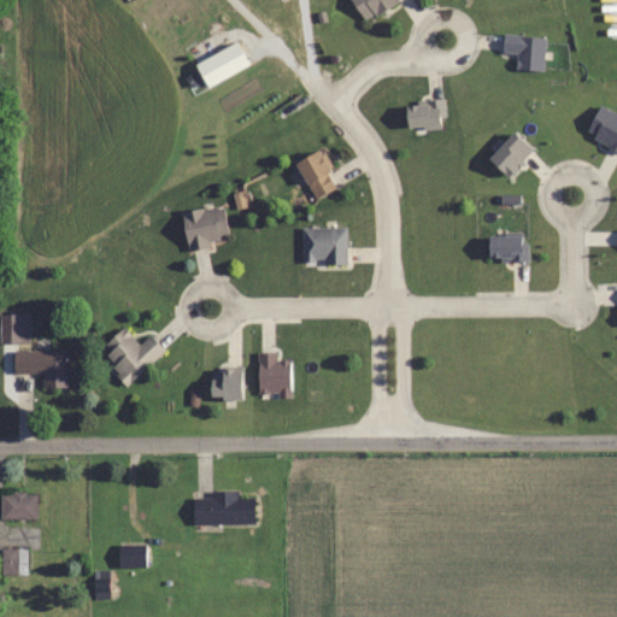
[(350,0),(364,22),(397,0),(350,0)]
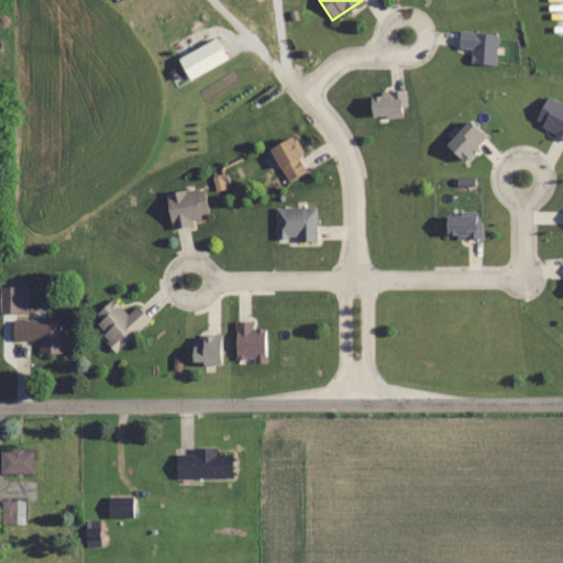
[(496,33),(459,32),(457,50),(471,50),(470,64),(495,64),(496,33)]
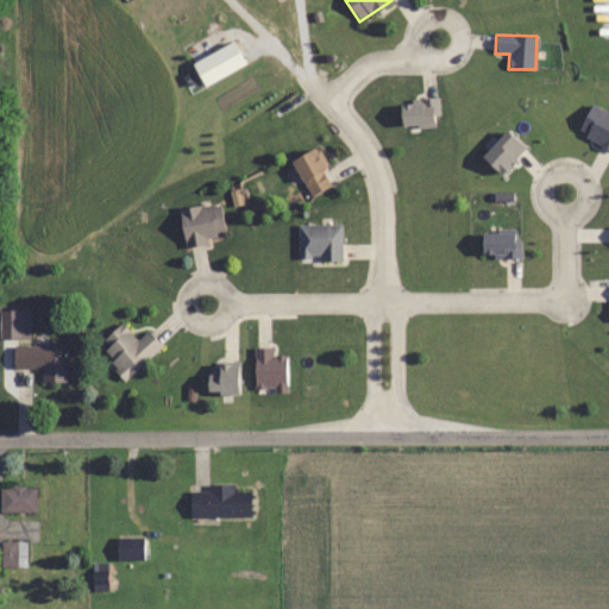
[(400,100),(400,125),(438,125),(438,100),(400,100)]
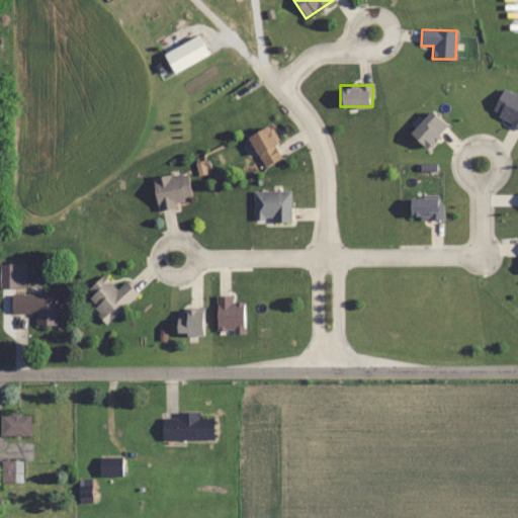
[(265,167),(283,155),(266,126),(247,138),(265,167)]
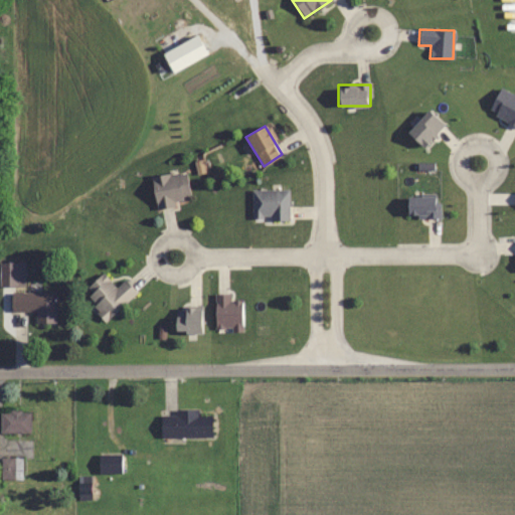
[(151,176),(156,209),(176,206),(175,200),(190,197),(186,172),(151,176)]
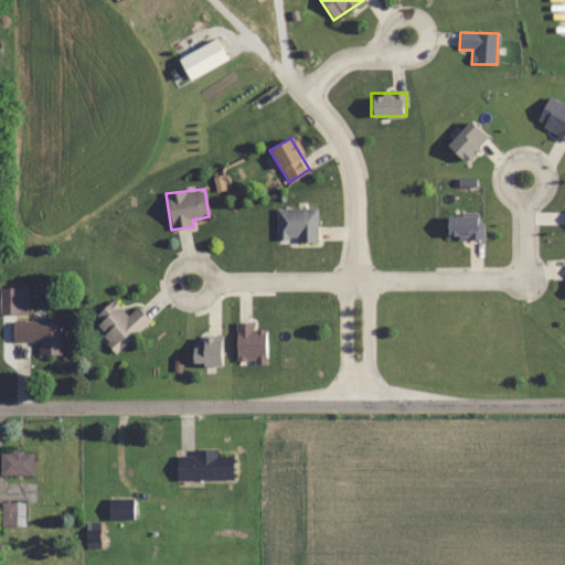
[(317,208),(276,208),(276,242),(317,242),(317,208)]
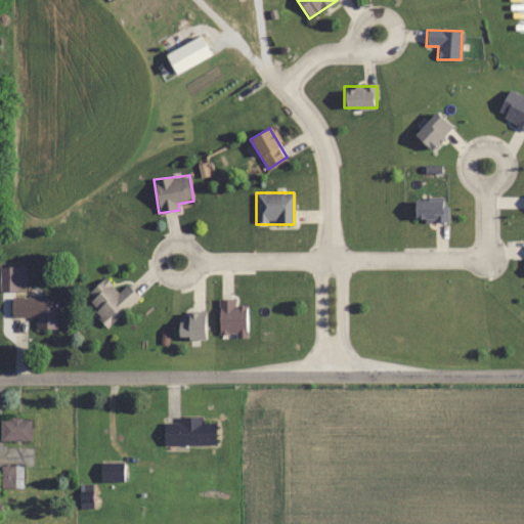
[(447,221),(447,201),(413,201),(413,221),(447,221)]
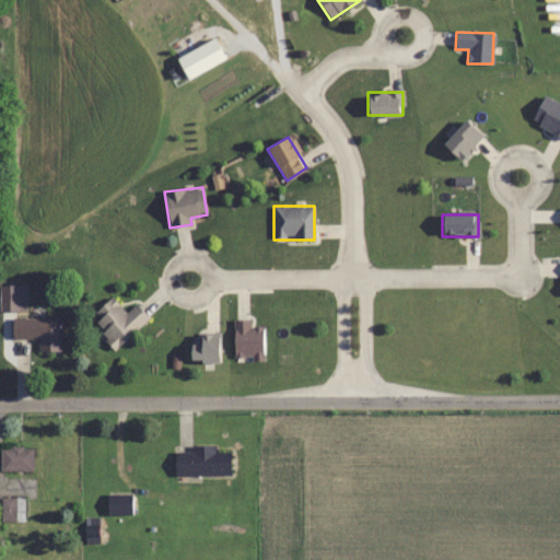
[(150,319),(137,303),(126,313),(113,296),(90,315),(115,347),(150,319)]
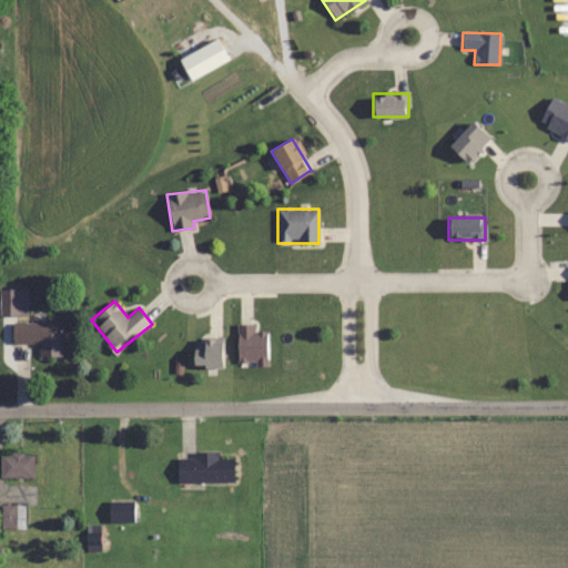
[(61,323),(12,323),(12,344),(40,344),(40,357),(61,357),(61,323)]
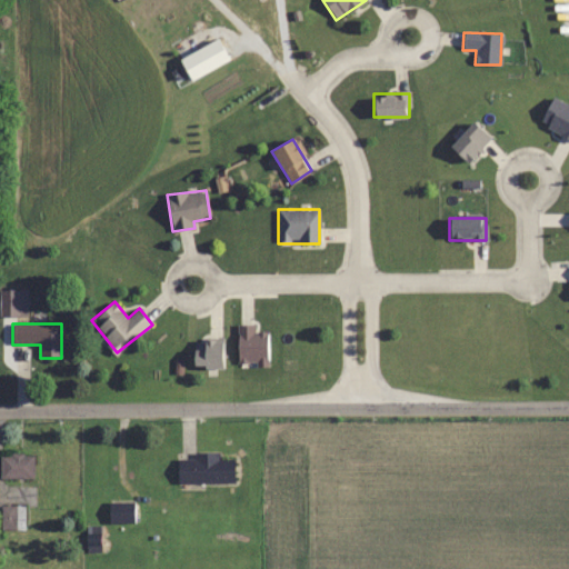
[(235,482),(235,458),(220,458),(220,451),(196,451),(196,459),(178,459),(178,482),(235,482)]
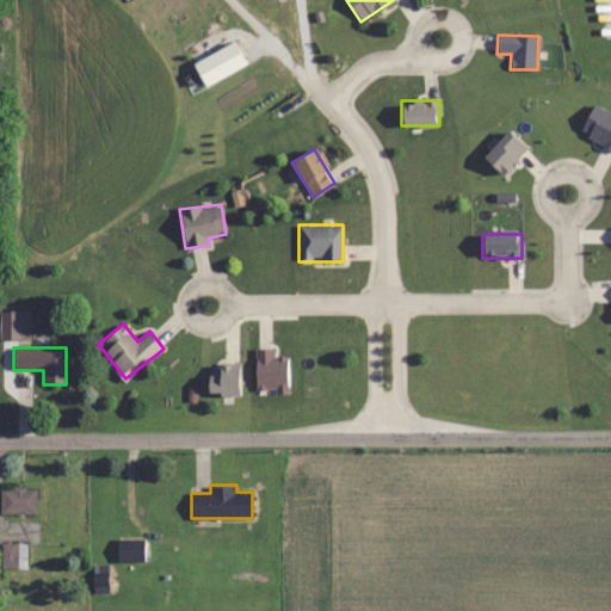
[(1,512),(37,512),(37,487),(1,487),(1,512)]
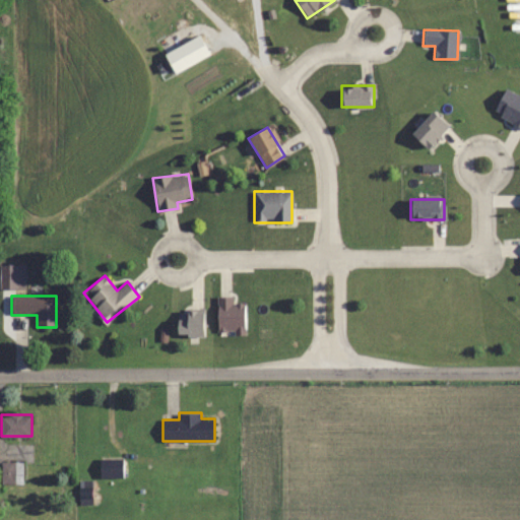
[(20,482),(20,463),(1,463),(1,482),(20,482)]
